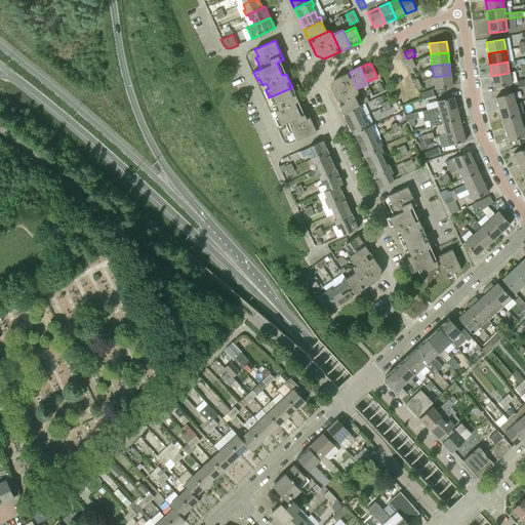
[(358,91),(357,88),(350,72),(333,79),(330,87),(337,103),(355,95),(357,94),(358,91)]
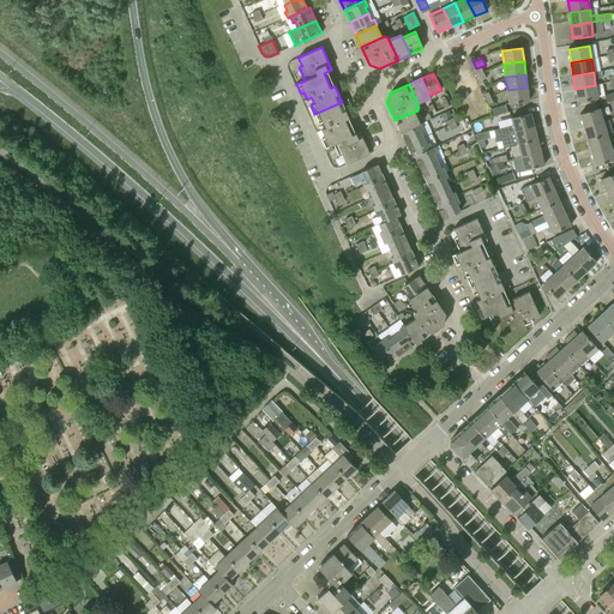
[(577,102),(597,98),(595,85),(575,89),(577,102)]
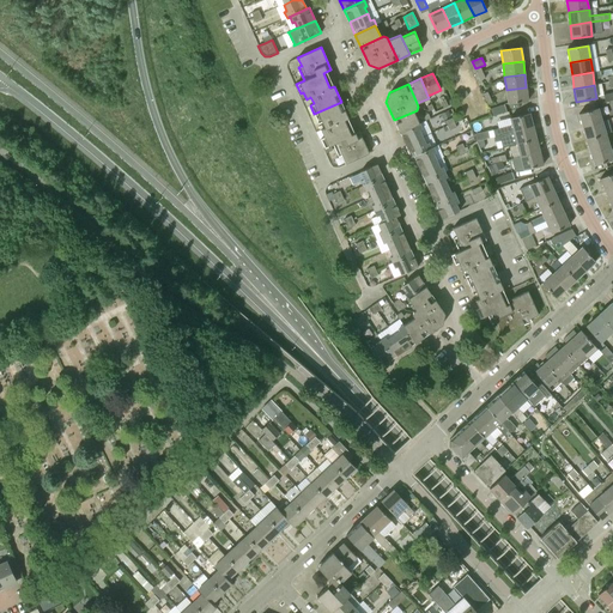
[(526,87),(507,90),(508,104),(528,101),(526,87)]
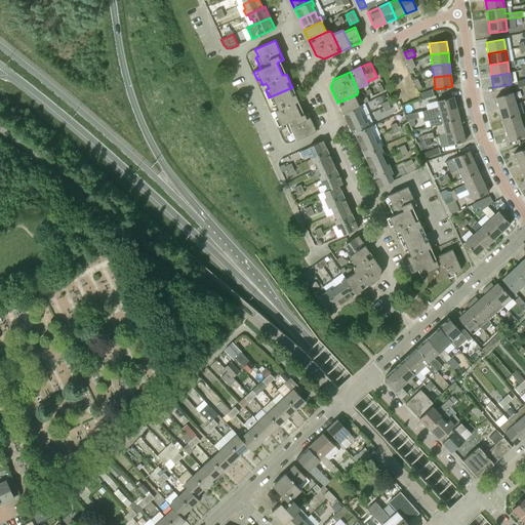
[(292,87),(269,97),(273,106),(276,105),(278,110),(275,111),(277,117),(275,119),(278,127),(277,127),(279,131),(285,128),(283,124),(285,124),(290,134),(292,133),(296,140),(316,131),(308,112),(300,115),(295,103),(298,102),(292,87)]
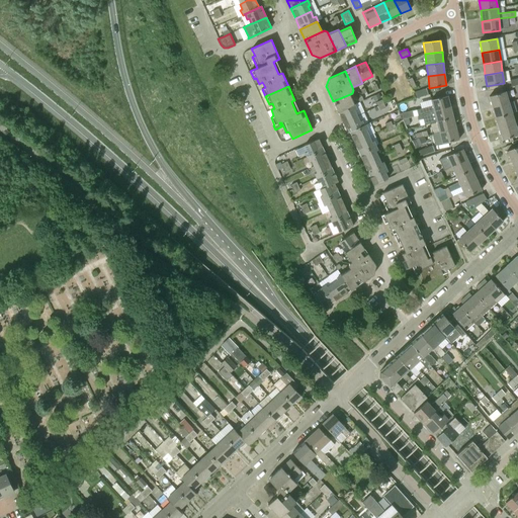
[(426,88),(414,92),(416,98),(427,94),(426,88)]
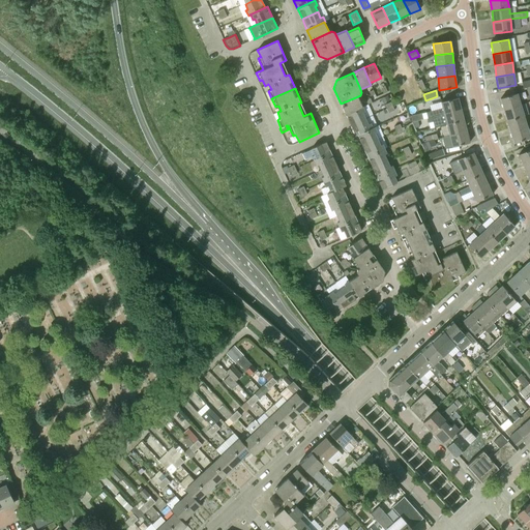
[(503,110),(521,105),(518,93),(500,98),(503,110)]
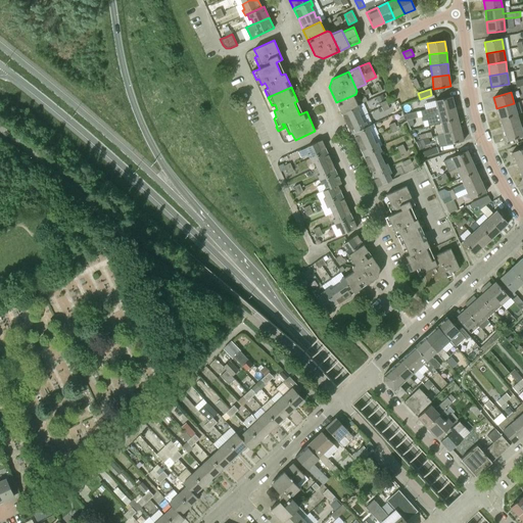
[(336,102),(341,113),(358,106),(358,105),(353,95),(336,102)]
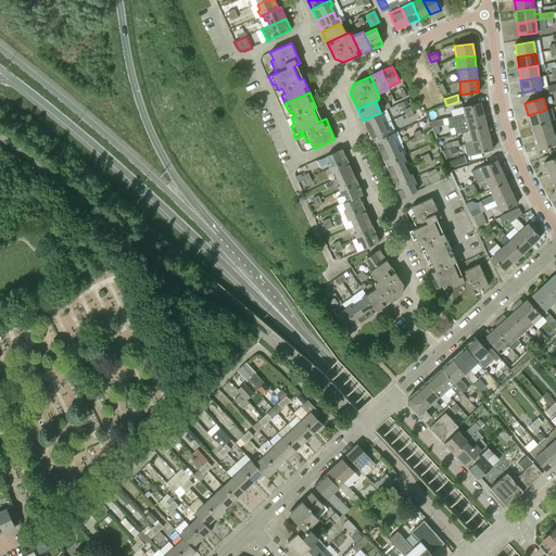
[(466,119),(483,114),(480,102),(463,108),(464,114),(446,118),(449,124),(466,119)]
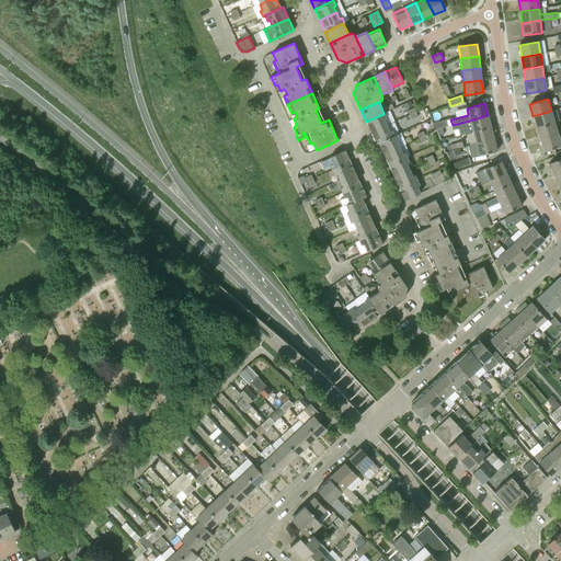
[(537,128),(554,123),(551,111),(533,116),(537,128)]
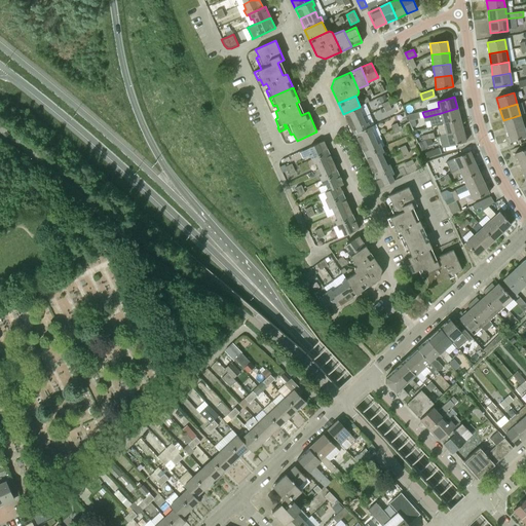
[(343,114),(347,124),(364,118),(361,111),(363,110),(361,106),(360,106),(360,107),(343,114)]
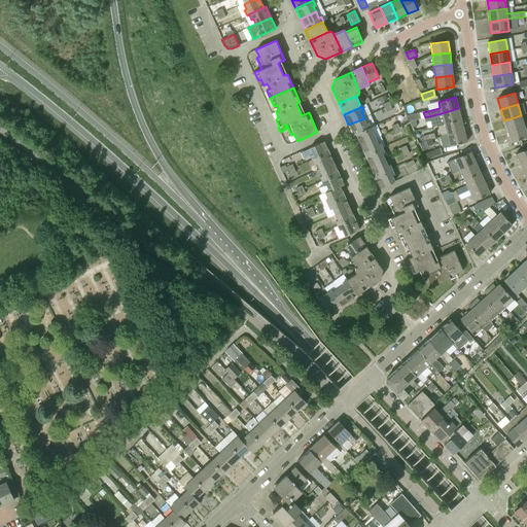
[(444,124),(461,119),(458,108),(442,113),(425,117),(426,123),(430,121),(431,127),(444,124)]
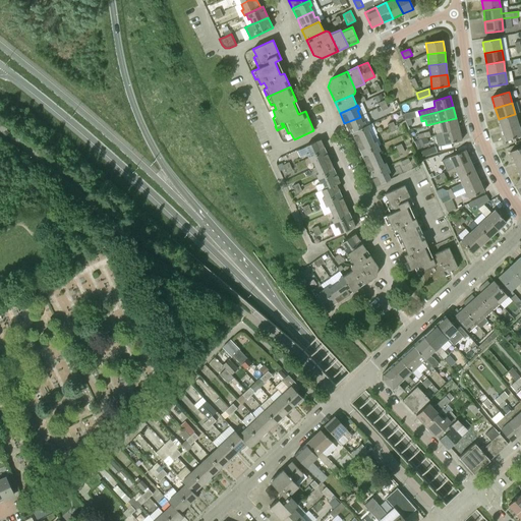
[(416,116),(415,111),(404,114),(405,120),(411,118),(416,116)]
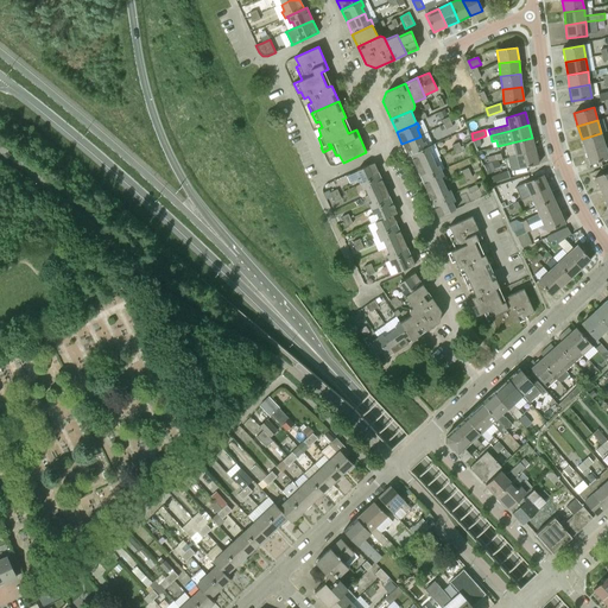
[(586,152),(606,146),(601,133),(582,139),(586,152)]
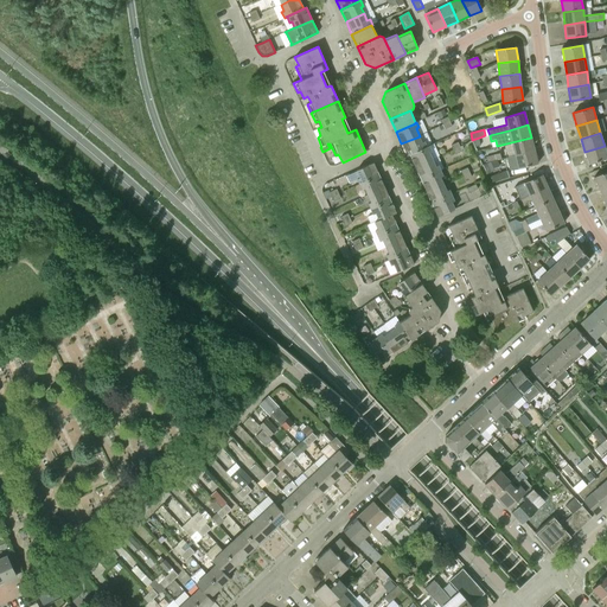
[(409,154),(427,147),(427,146),(425,140),(422,142),(420,136),(401,144),(407,157),(409,155),(409,154)]
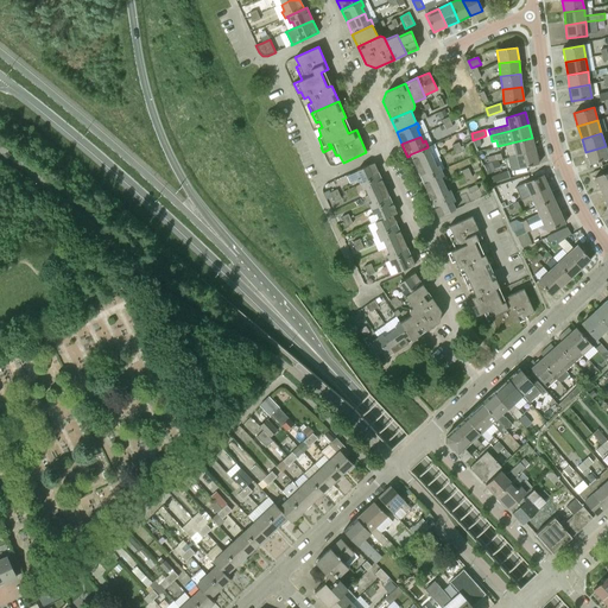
[(515,156),(536,151),(532,138),(512,143),(515,156)]
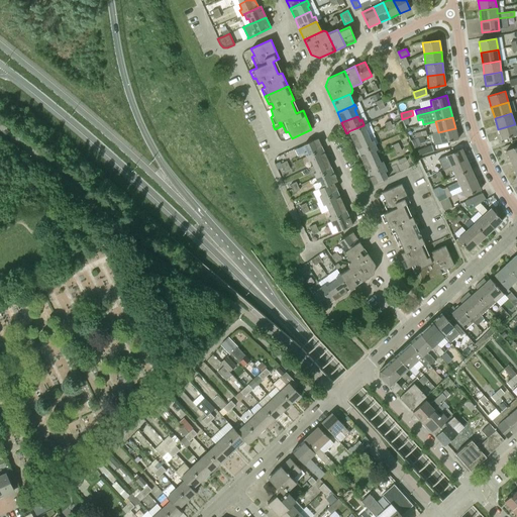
[(348,132),(353,142),(369,135),(366,130),(368,128),(366,123),(364,124),(364,125),(348,131),(348,132)]
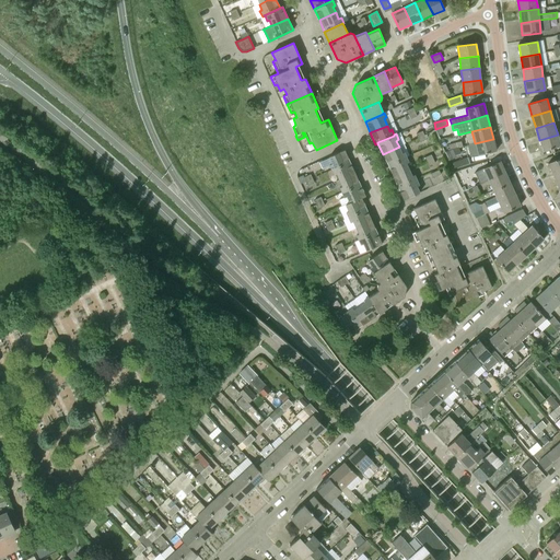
[(543,151),(559,146),(559,142),(558,135),(539,140),(543,151)]
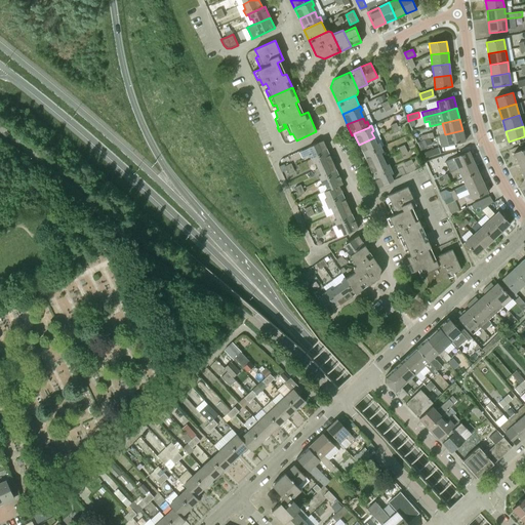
[(462,130),(445,134),(438,136),(441,147),(448,145),(459,142),(460,143),(466,142),(462,130)]
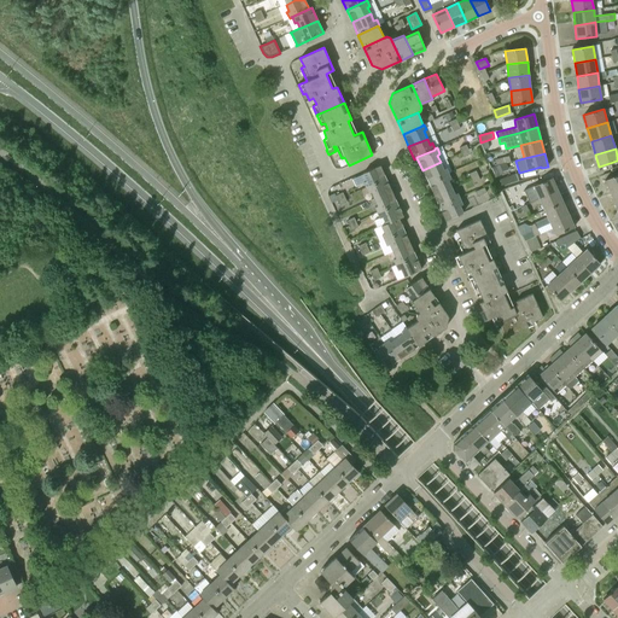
[(499,165),(511,162),(509,156),(495,159),(496,165),(499,165)]
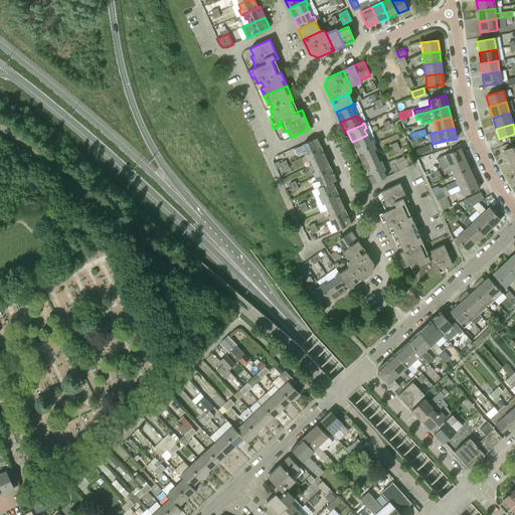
[(357,152),(374,145),(372,140),(369,141),(367,135),(352,142),(357,152)]
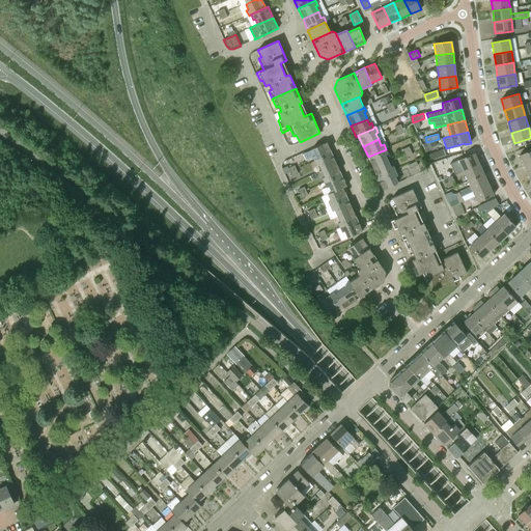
[(314,161),(332,154),(327,142),(312,148),(305,151),(310,163),(314,161)]
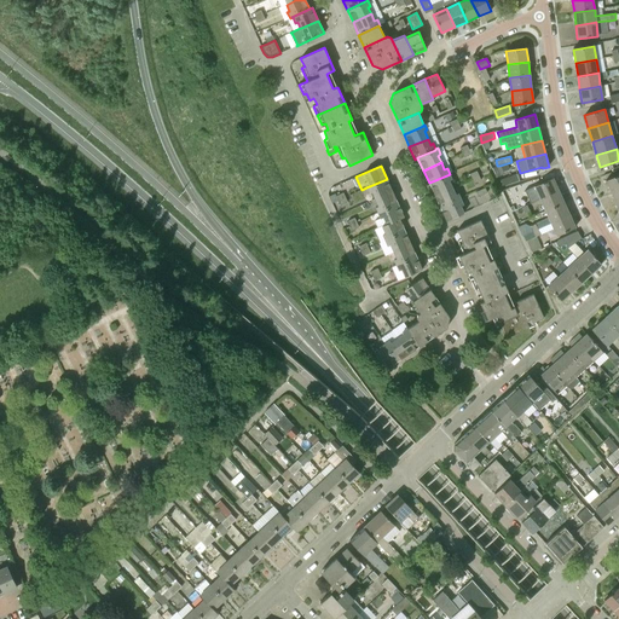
[(496,177),(503,174),(499,166),(497,166),(492,168),(496,177)]
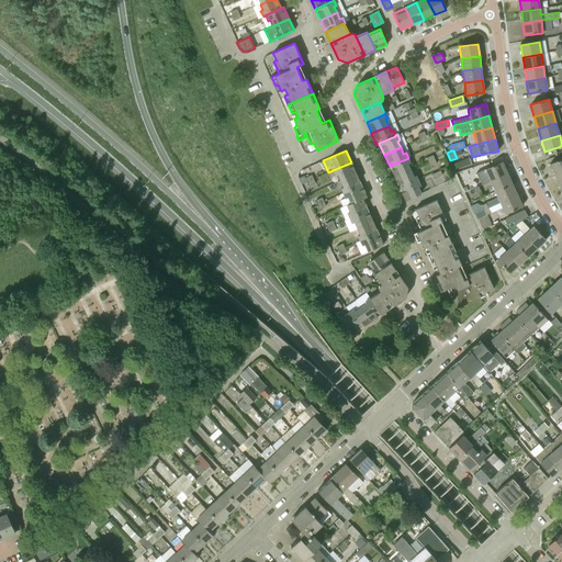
[(394,178),(411,170),(408,164),(411,163),(408,158),(390,166),(394,178)]
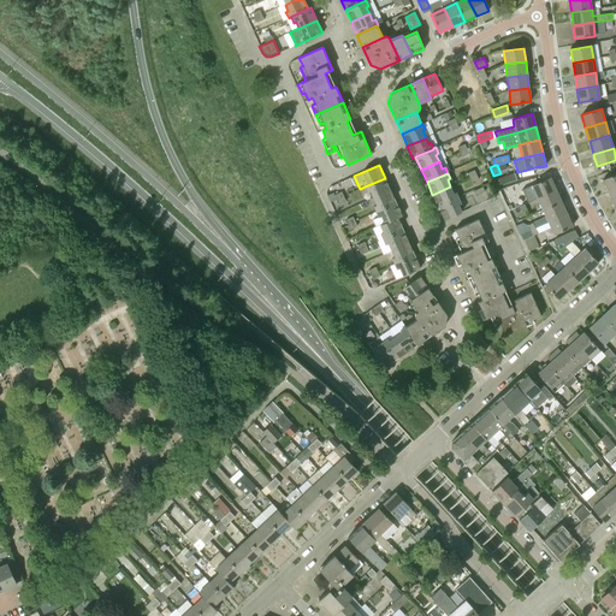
[(501,185),(516,179),(514,173),(498,178),(501,185)]
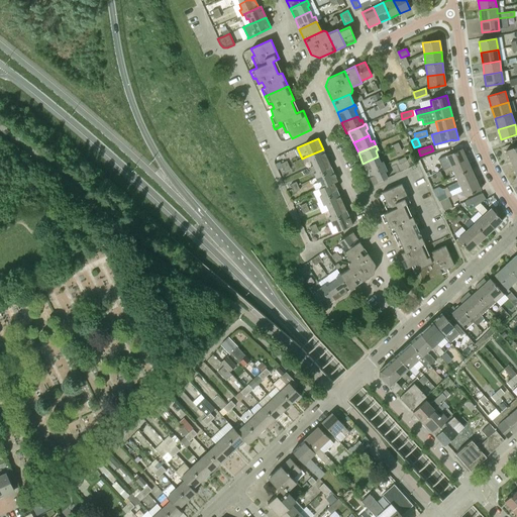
[(510,162),(516,159),(516,145),(506,150),(510,162)]
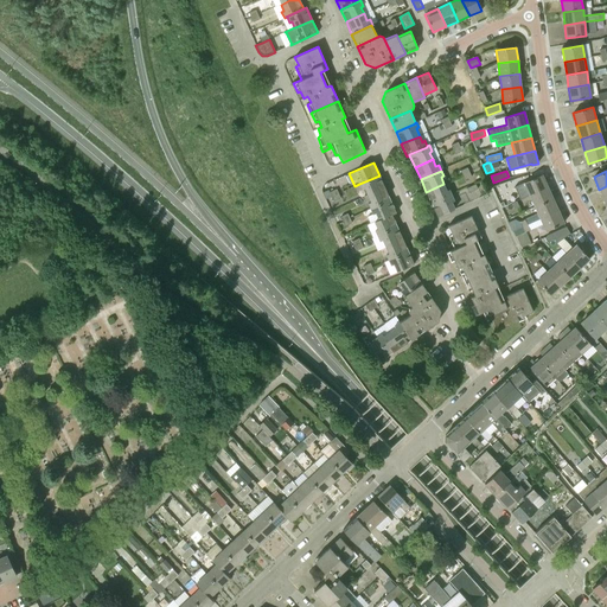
[(529,195),(548,186),(542,174),(537,177),(536,176),(523,181),(529,195)]
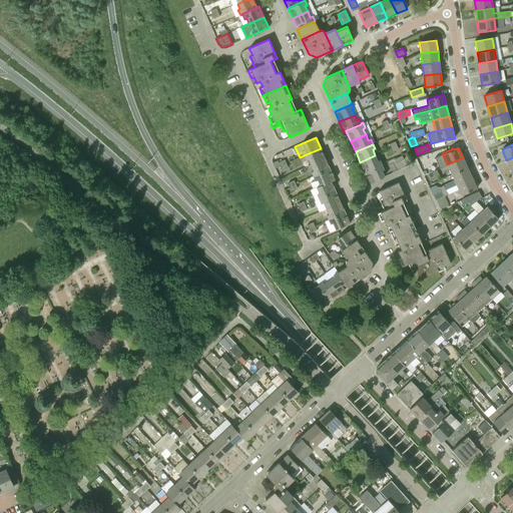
[(311,165),(325,158),(321,148),(304,155),(306,160),(308,159),(311,165)]
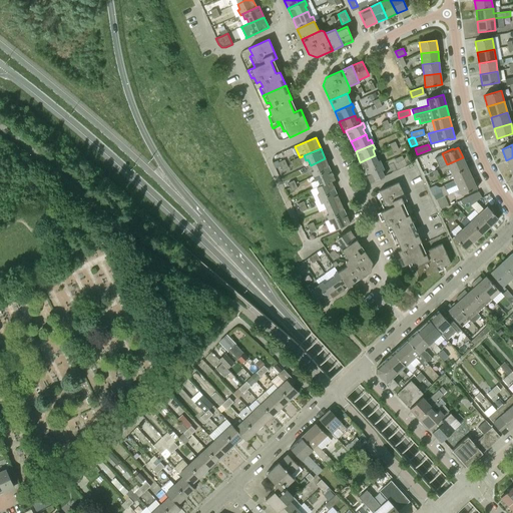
[(381,165),(380,163),(379,160),(378,160),(375,155),(360,162),(365,172),(381,165)]
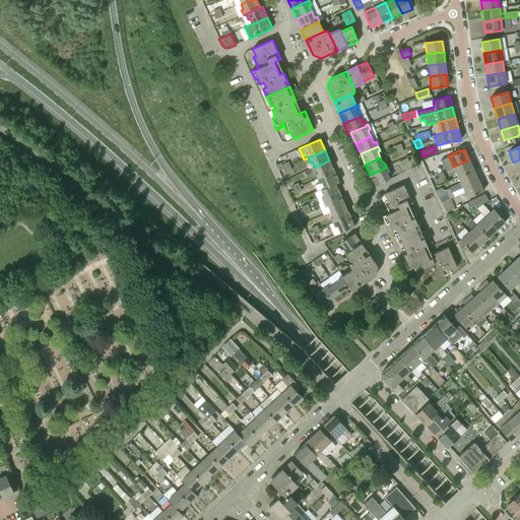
[(458,178),(473,171),(469,159),(453,167),(458,178)]
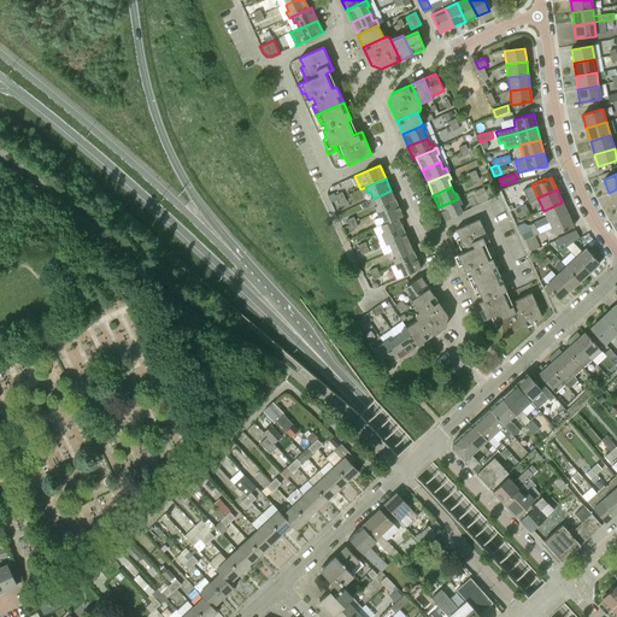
[(376,212),(397,204),(391,191),(374,199),(376,206),(374,207),(376,212)]
